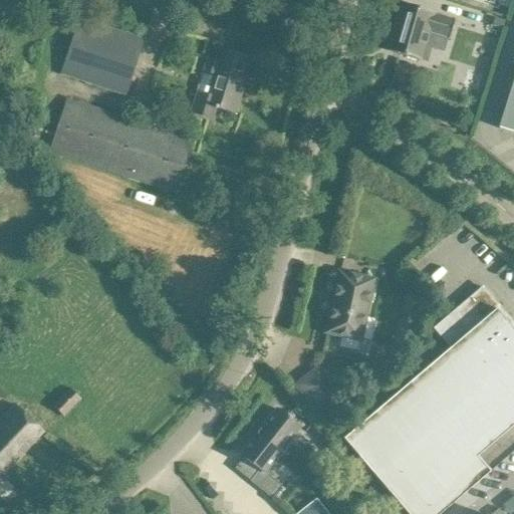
[(434,13),(420,8),(400,3),(386,50),(420,60),(429,32),(450,38),(455,20),(434,14),(434,13)]
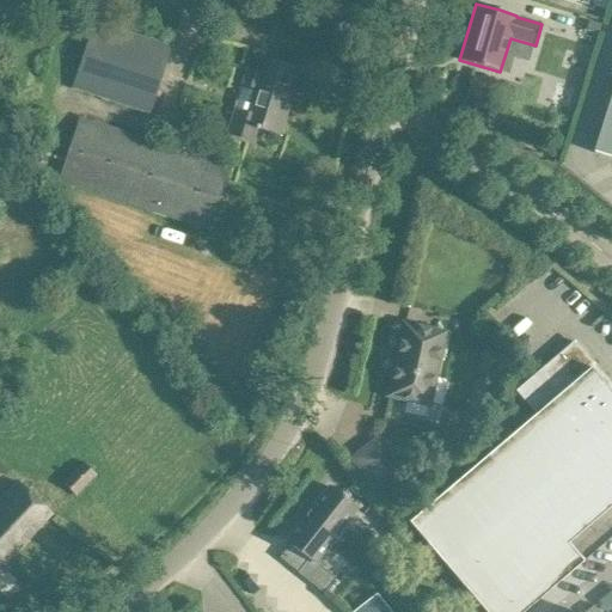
[(588,20),(586,29),(598,32),(600,24),(588,20)]
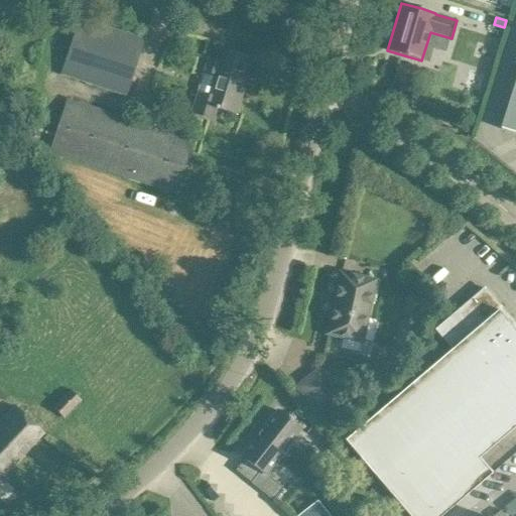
[(79,18),(59,75),(125,98),(144,40),(79,18)]
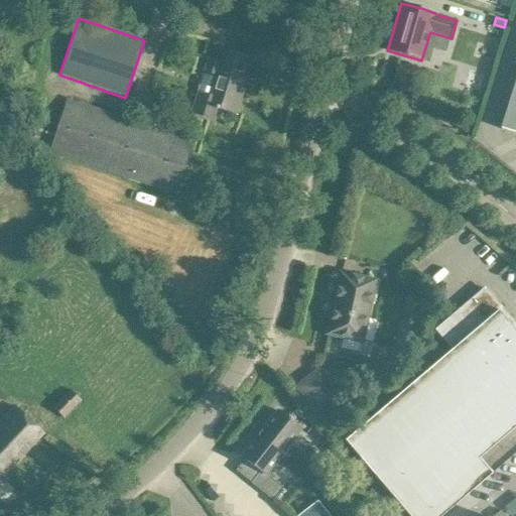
[(191,113),(194,113),(213,119),(216,110),(218,110),(219,108),(235,113),(252,59),(221,50),(217,62),(208,59),(191,113)]
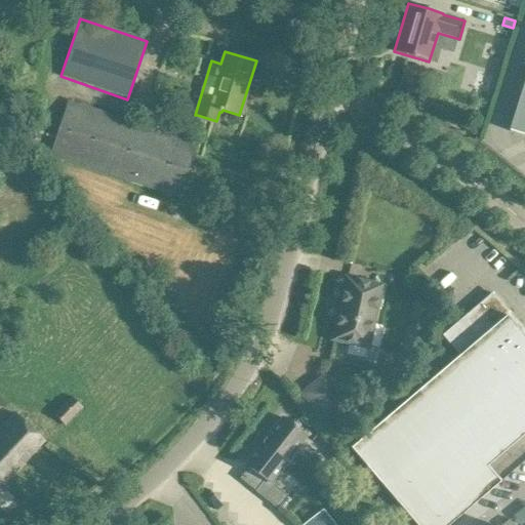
[(497,77),(493,75),(474,69),(468,88),(487,94),(491,95),(497,77)]
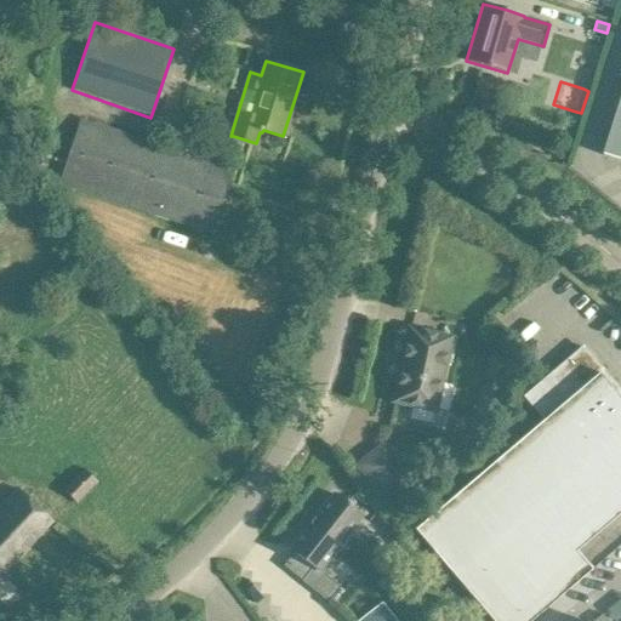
[(620,160),(620,96),(603,155),(620,160)]
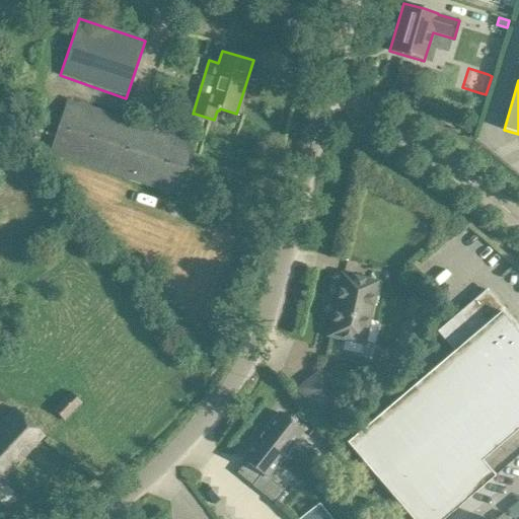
[(50,153),(158,189),(177,195),(195,143),(66,100),(50,153)]
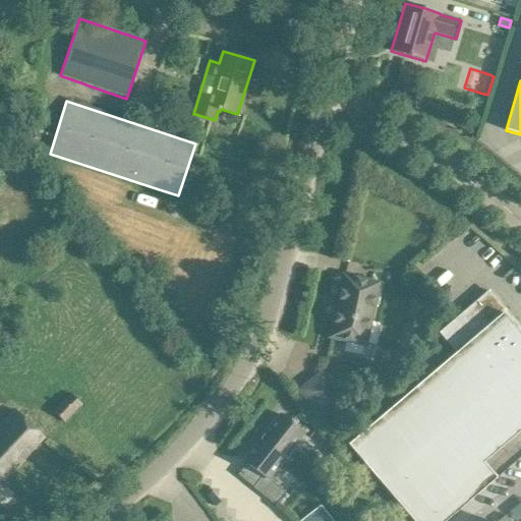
[(364,345),(378,284),(344,277),(331,337),(364,345)]
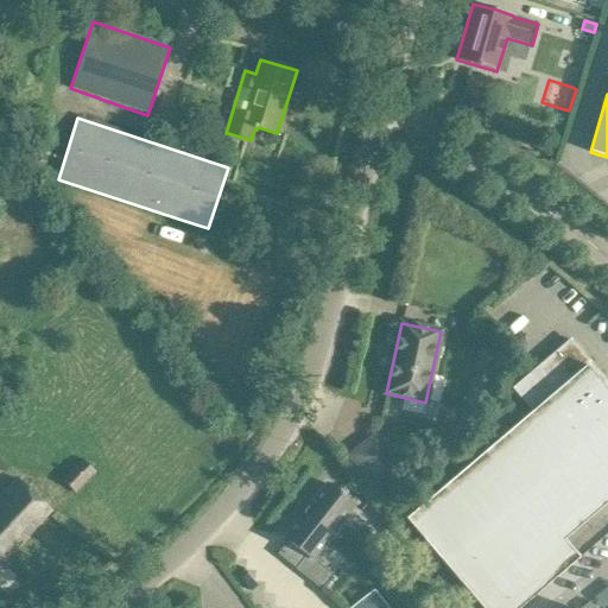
[(607,382),(571,340),(514,388),(533,411),(406,519),(481,607),(520,607),(580,558),(564,540),(607,501),(607,382)]
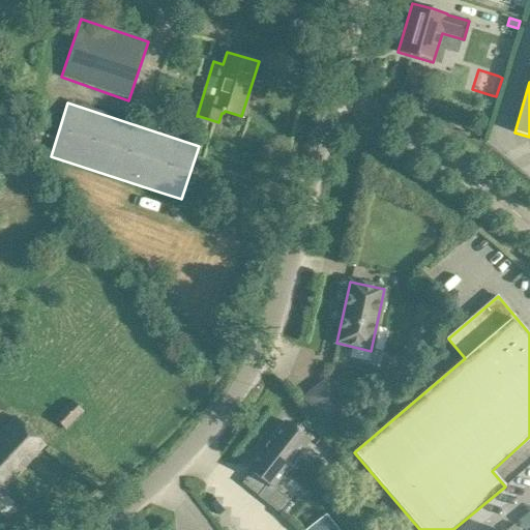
[(306,398),(328,425),(350,409),(328,380),(306,398)]
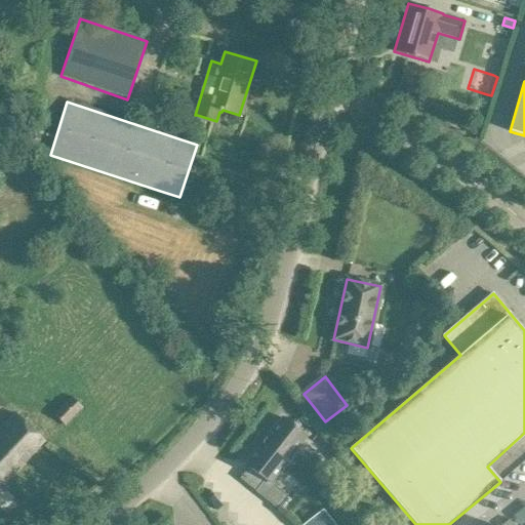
[(82,408),(72,397),(53,414),(65,426),(82,408)]
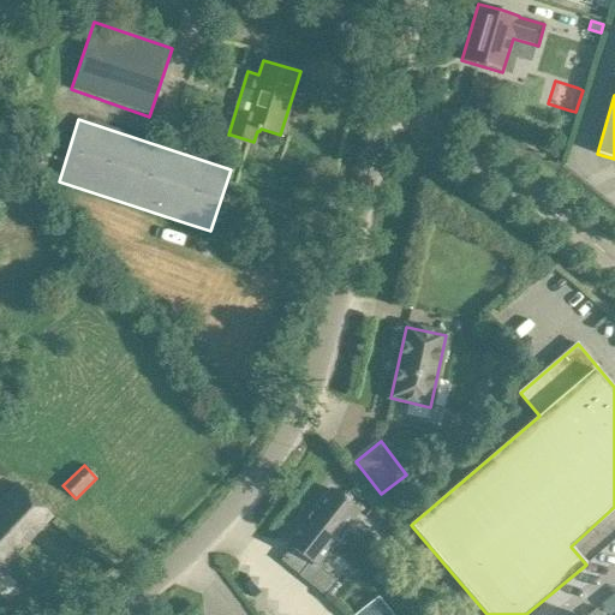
[(299,575),(326,597),(338,581),(316,565),(329,548),(332,550),(347,531),(345,530),(358,512),(330,490),(288,544),(310,561),(299,575)]
